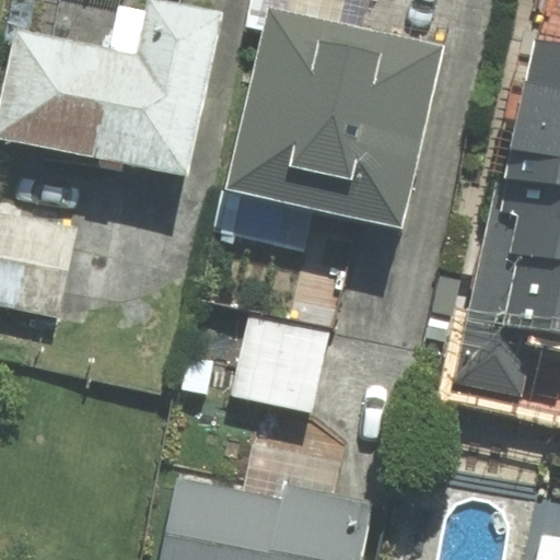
[(118,6),(108,51),(20,33),(0,125),(0,133),(187,173),(220,15),(151,1),(149,12),(118,6)]
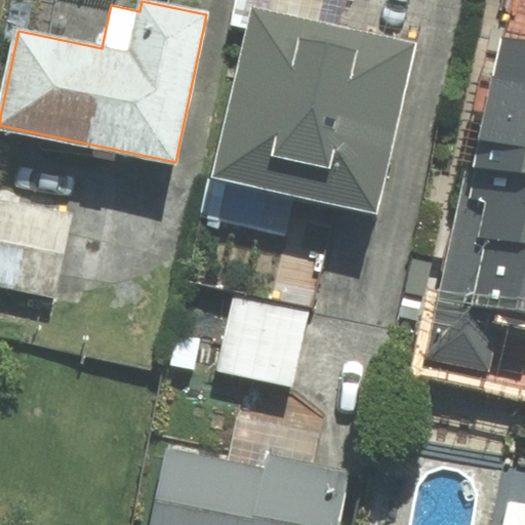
[(253,9),(215,175),(296,194),(376,211),(414,46),(253,9)]
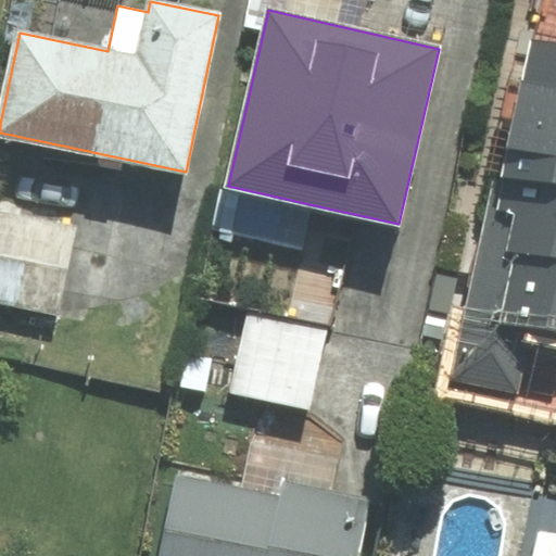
[(502,177),(555,188),(555,42),(532,38),(502,177)]
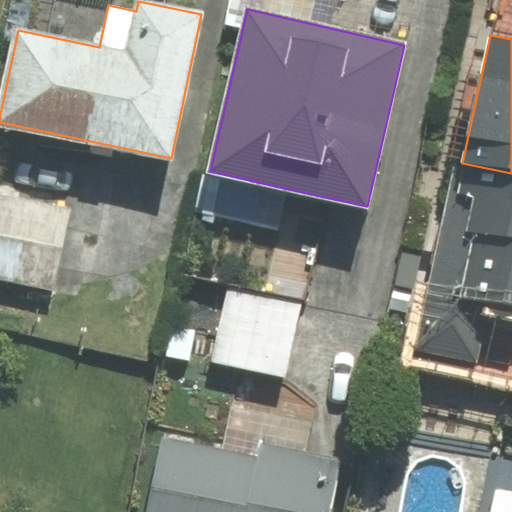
[(511,173),(462,163),(455,162),(416,349),(476,362),(488,302),(511,307),(511,173)]
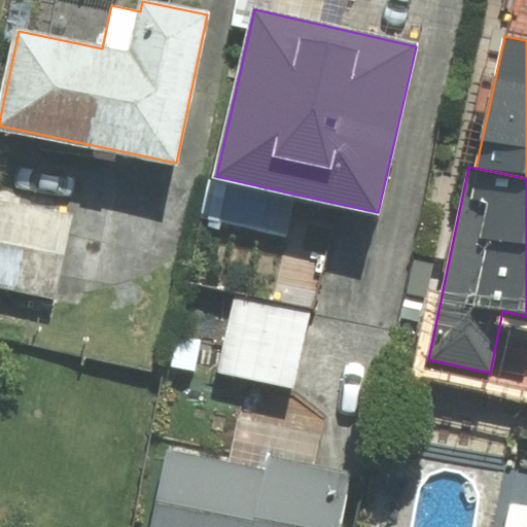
[(297,195),(216,176),(206,218),(288,237),(297,195)]
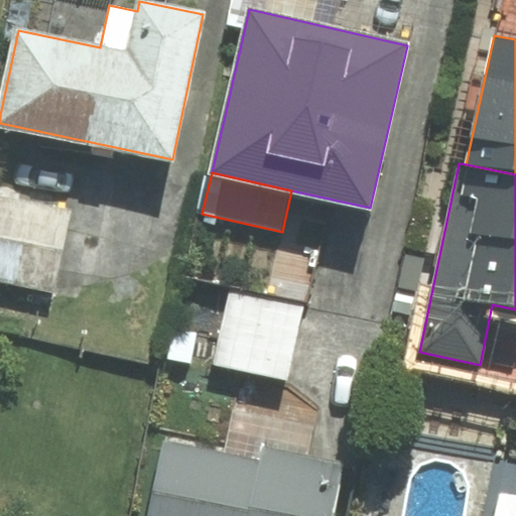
[(71,211),(0,197),(0,281),(54,292),(71,211)]
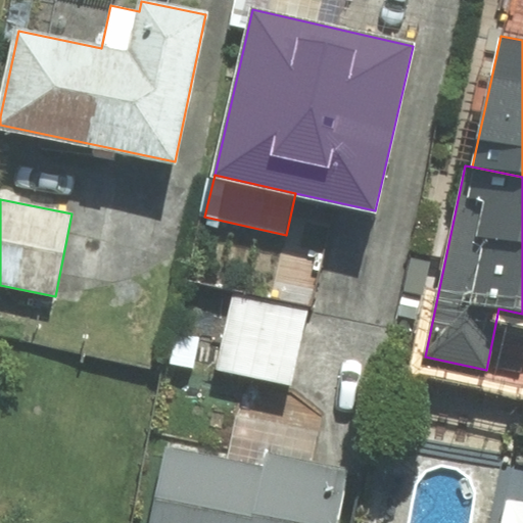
[(305,312),(233,296),(218,369),(290,383),(305,312)]
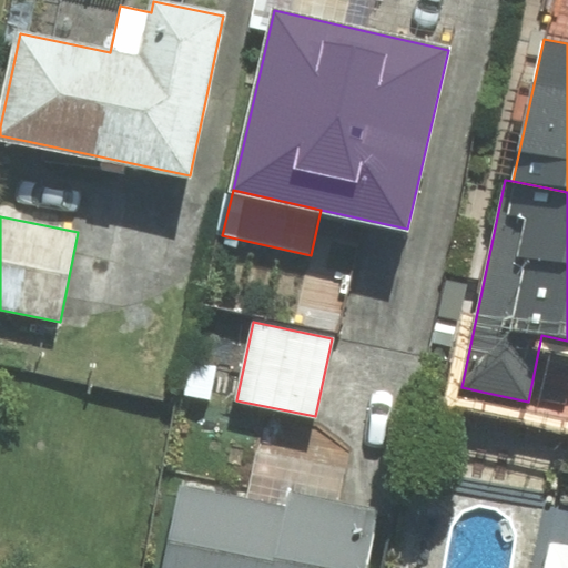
[(365,567),(377,511),(291,494),(288,509),(183,488),(166,567),(365,567)]
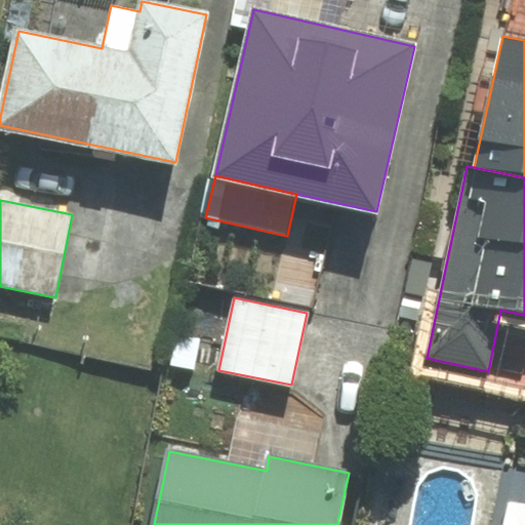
All buildings are outlined.
